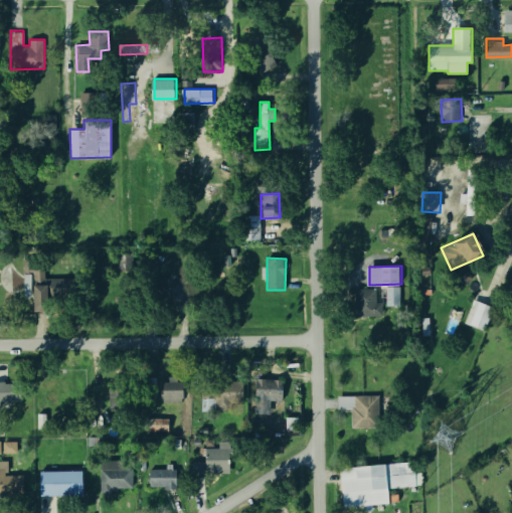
[(356,289),(356,317),(382,317),(383,290),(356,289)]
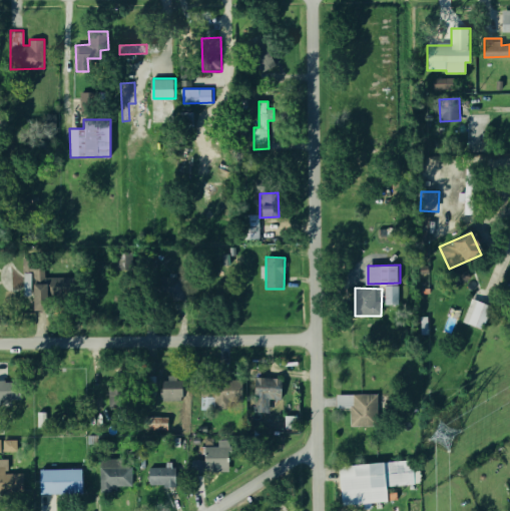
[(466,321),(474,297),(494,305),(486,329),(466,321)]
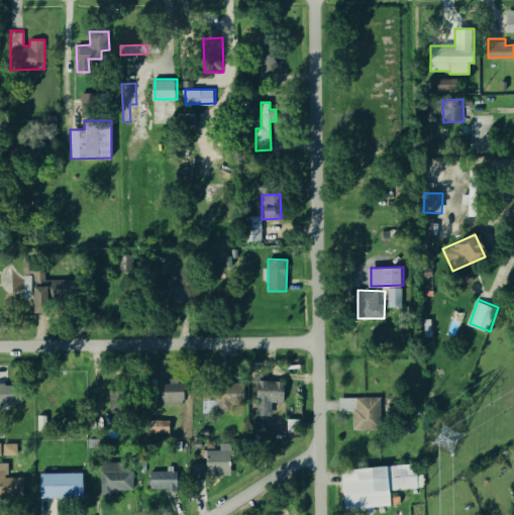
[(434,335),(426,336),(425,318),(433,318),(434,335)]
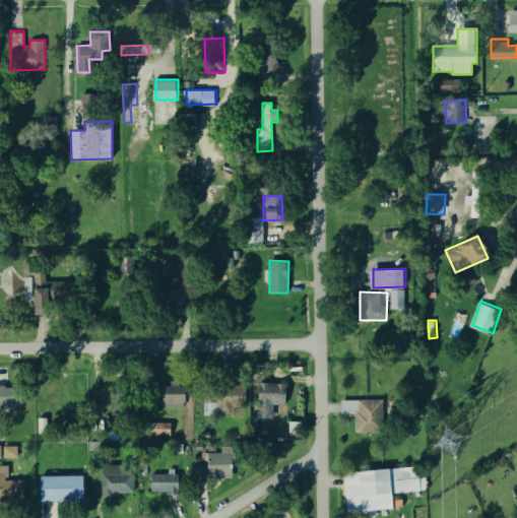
[(185,406),(186,384),(162,383),(160,406),(185,406)]
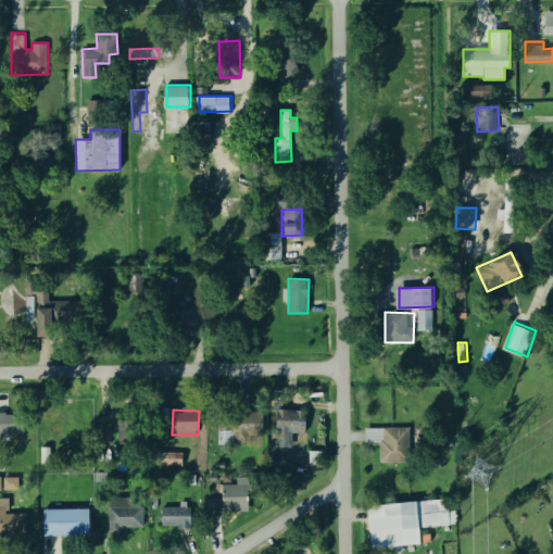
[(292,448),(292,433),(306,433),(306,410),(275,410),(275,448),(292,448)]
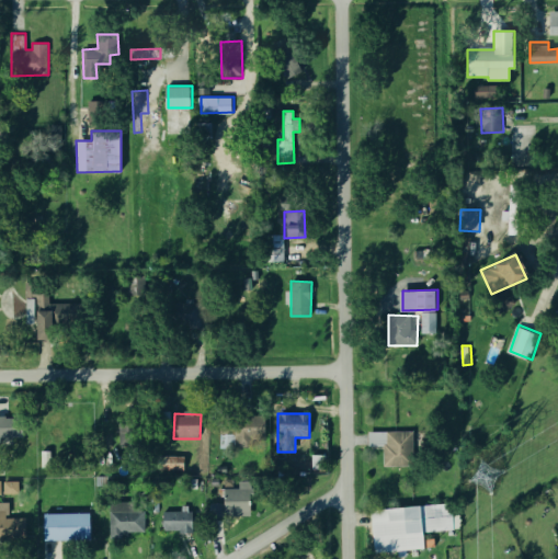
[(0,447),(1,448),(1,436),(13,437),(13,417),(0,415),(0,447)]
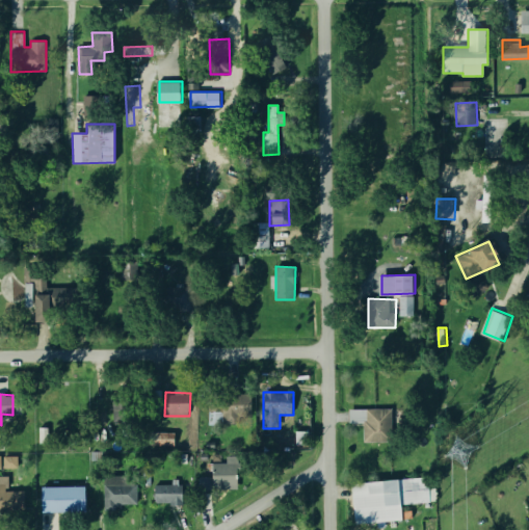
[(223,421),(236,420),(236,414),(252,414),(252,395),(222,396),(223,421)]
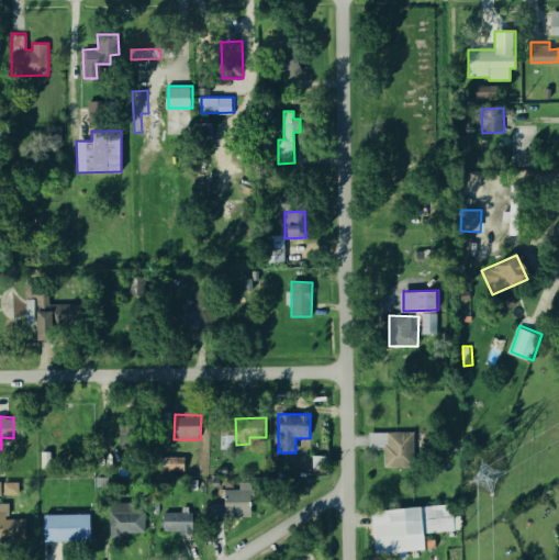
[(384,467),(415,467),(414,432),(370,433),(370,444),(375,444),(375,436),(384,436),(384,467)]
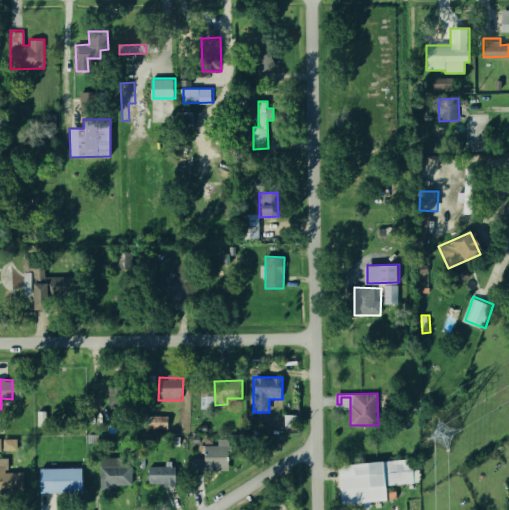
[(41,425),(40,411),(48,410),(49,425),(41,425)]
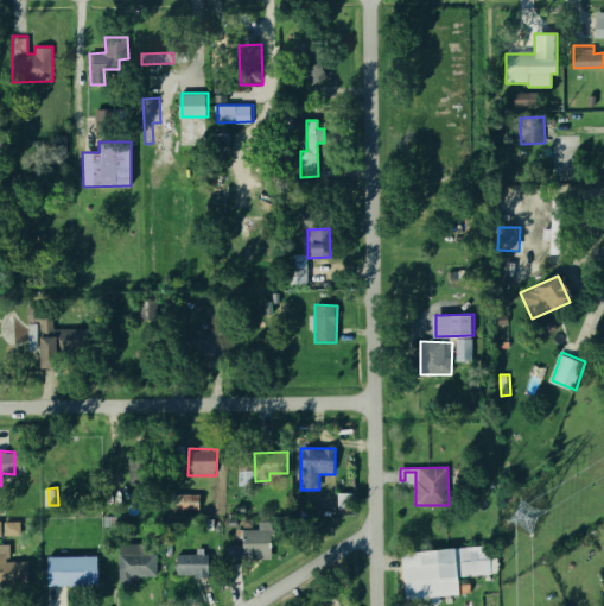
[(203,494),(202,509),(173,507),(173,493),(203,494)]
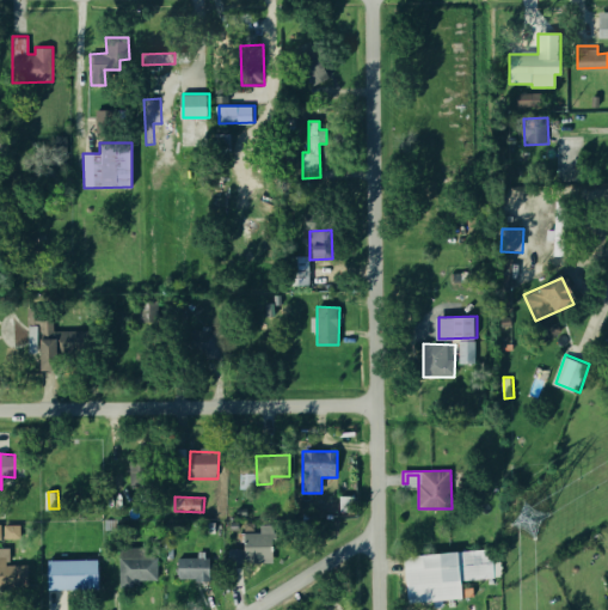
[(7,524),(24,524),(24,537),(7,537),(7,524)]
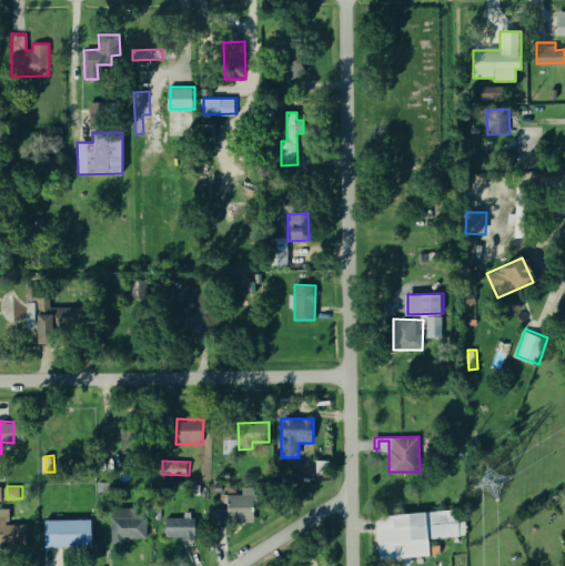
[(243,494),(225,495),(226,523),(254,522),(253,487),(243,487),(243,494)]
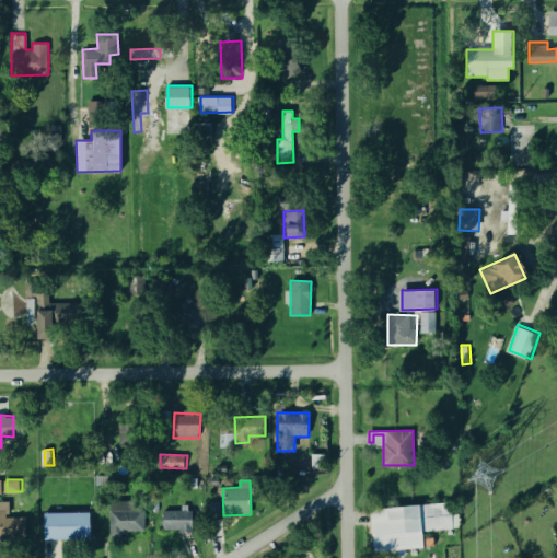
[(109,533),(146,534),(146,503),(109,503),(109,533)]
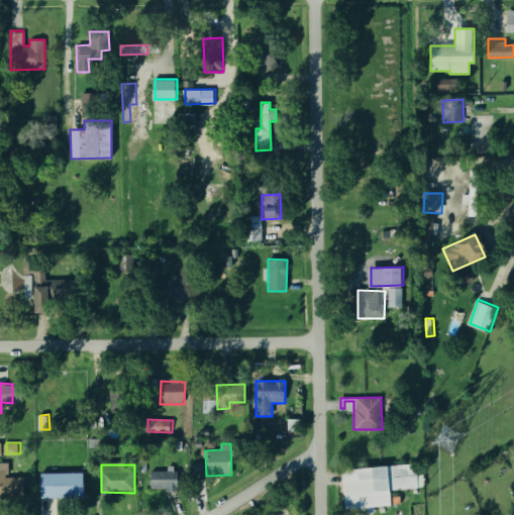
[(417,489),(416,465),(340,469),(342,509),(390,506),(389,490),(417,489)]
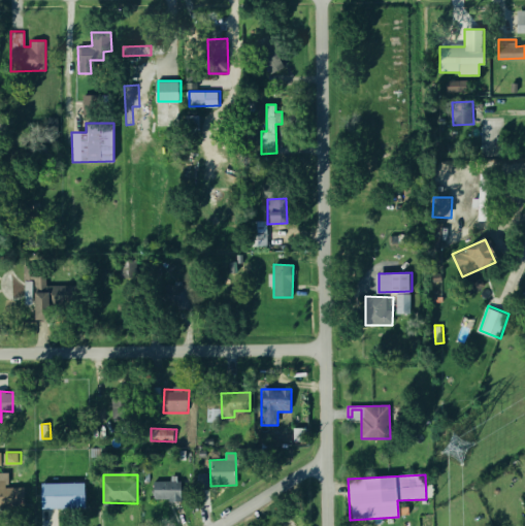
[(152,481),(152,500),(184,500),(184,482),(177,483),(177,480),(152,481)]
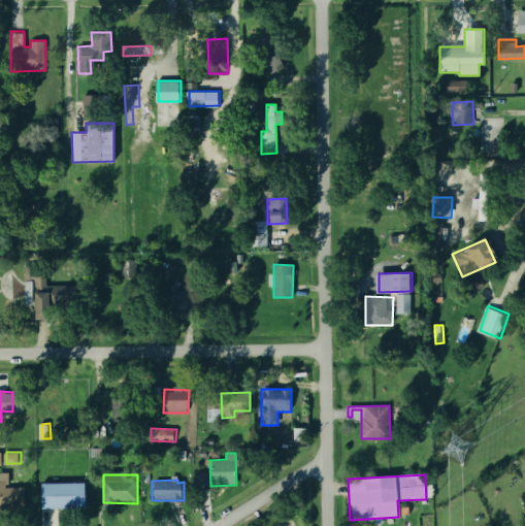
[(87,482),(87,506),(44,506),(44,483),(87,482)]
